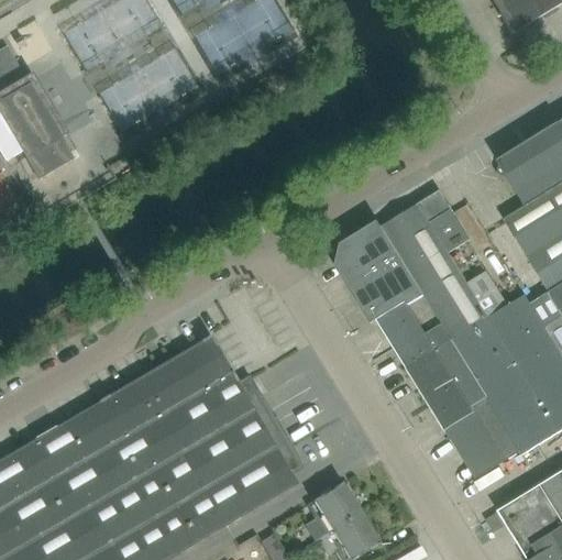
[(116,46),(160,28),(146,0),(118,0),(65,23),(84,66),(118,51),(116,46)]
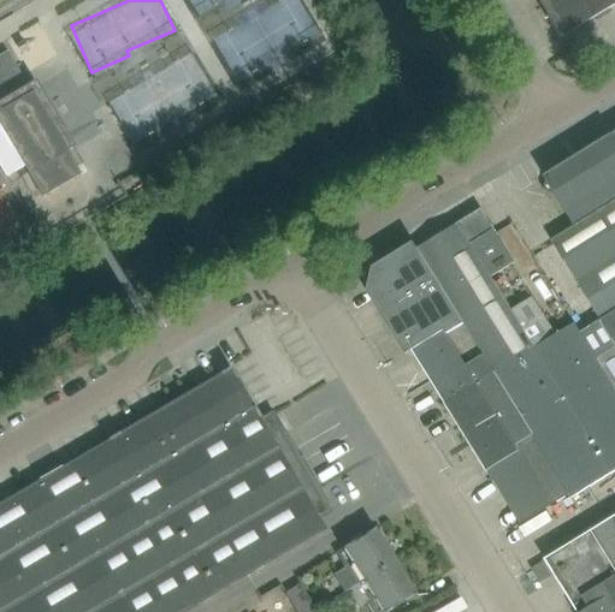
[(614,0),(536,0),(559,35),(614,0)]
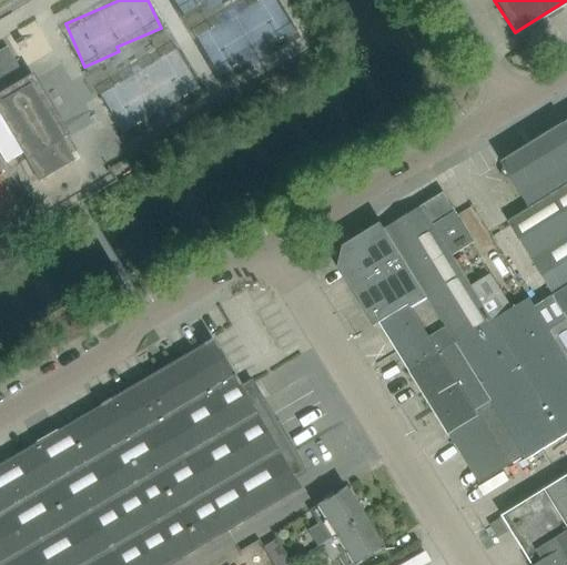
[(6,46),(0,49),(0,74),(17,66),(6,46)]
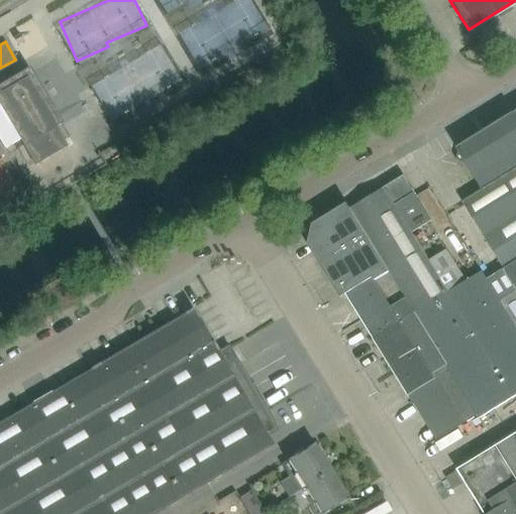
[(22,143),(34,164),(66,144),(55,125),(62,121),(28,66),(13,75),(17,81),(14,84),(10,77),(0,82),(0,141),(6,153),(22,143)]
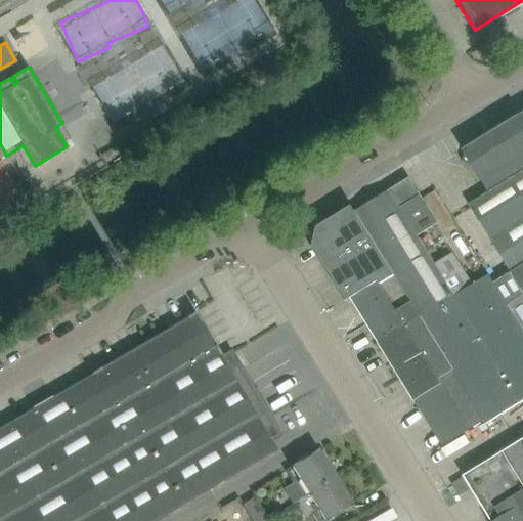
[(469,203),(510,269),(522,260),(522,119),(520,114),(464,148),(465,150),(463,159),(471,161),(480,176),(484,173),(493,187),(469,203)]
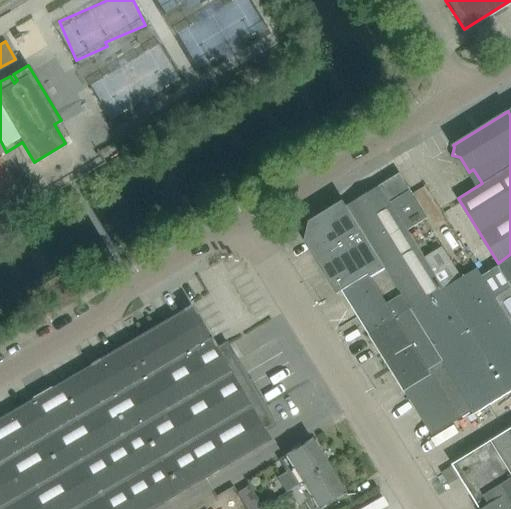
[(347,204),(386,268),(410,308),(445,286),(425,253),(409,228),(427,216),(400,172),(347,204)]
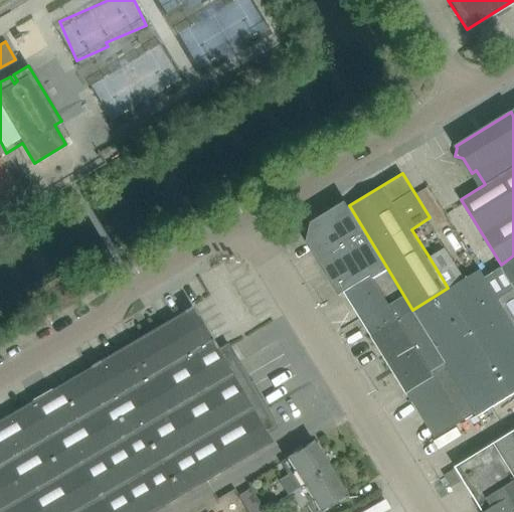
[(373,279),(388,270),(349,205),(345,200),(311,221),(307,241),(339,295),(344,292),(371,275),(373,279)]
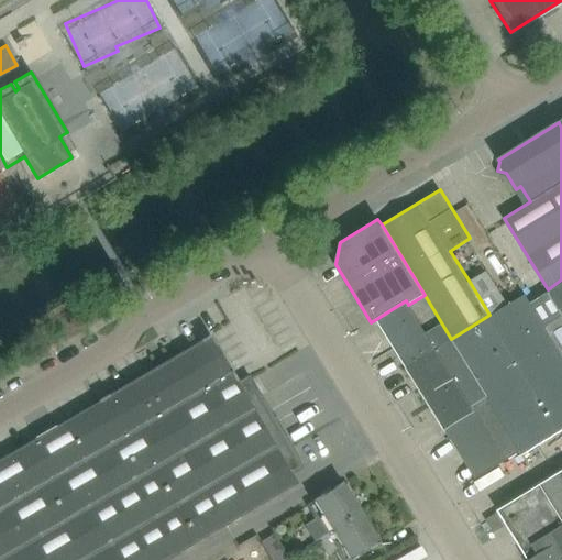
[(485,268),(467,278),(489,315),(506,304),(507,304),(485,268)]
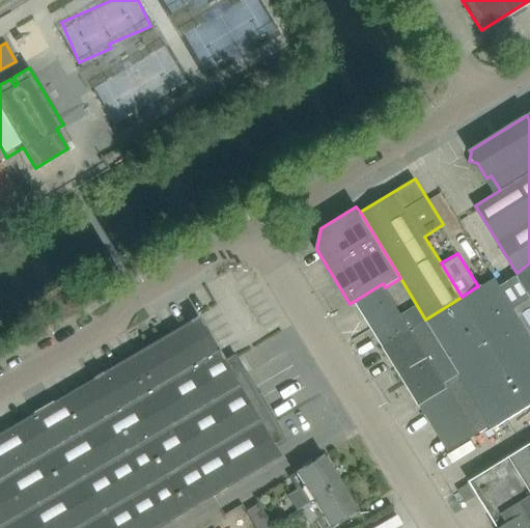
[(529,264),(517,273),(529,294),(529,295),(513,305),(529,333),(529,264)]
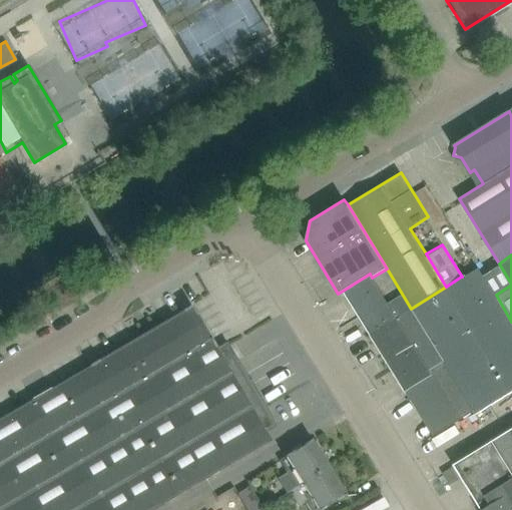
[(411,309),(370,334),(405,391),(431,375),(460,418),(474,410),(476,413),(511,390),(511,322),(496,295),(478,267),(462,277),(461,277),(446,287),(411,309)]
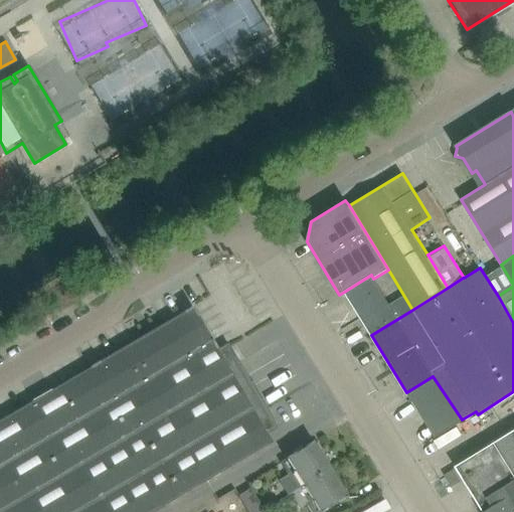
[(371,335),(412,310),(388,270),(373,279),(371,275),(344,292),(371,335)]
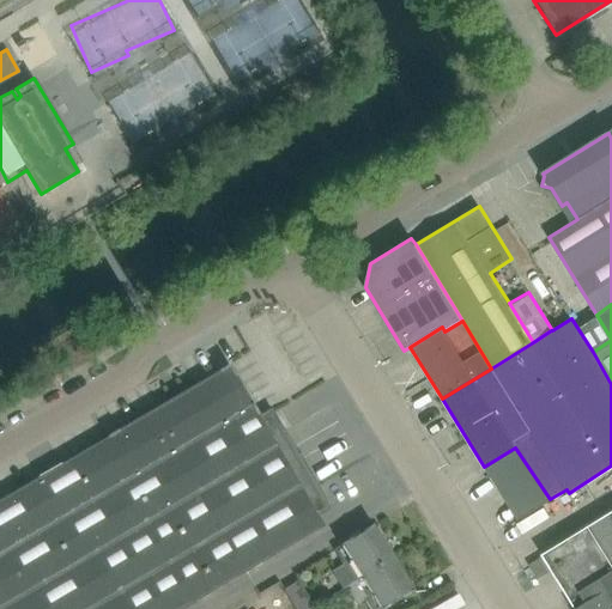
[(229,364),(104,436),(199,597),(310,531),(304,521),(317,513),(229,364)]
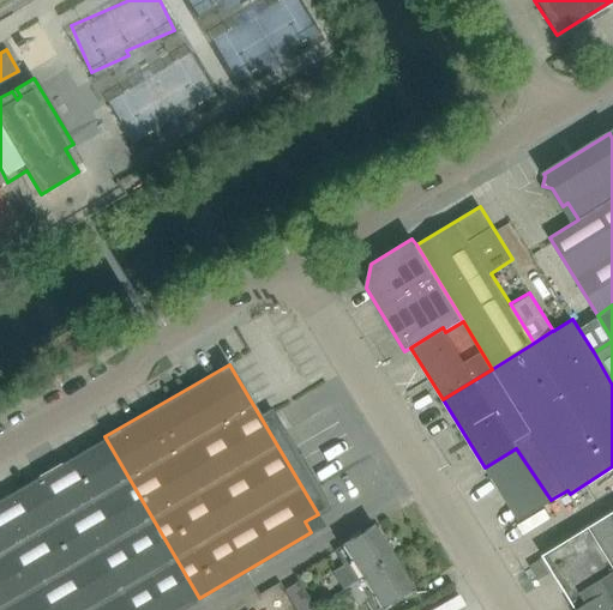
[(179,609),(199,598),(104,436),(32,479),(109,609),(179,609)]
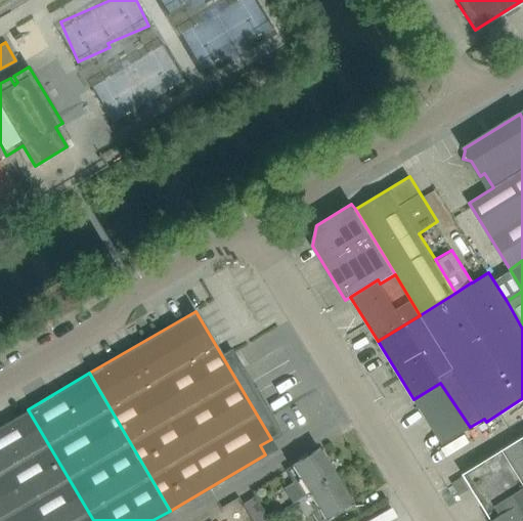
[(0,504),(10,520),(93,520),(28,409),(0,425),(0,504)]
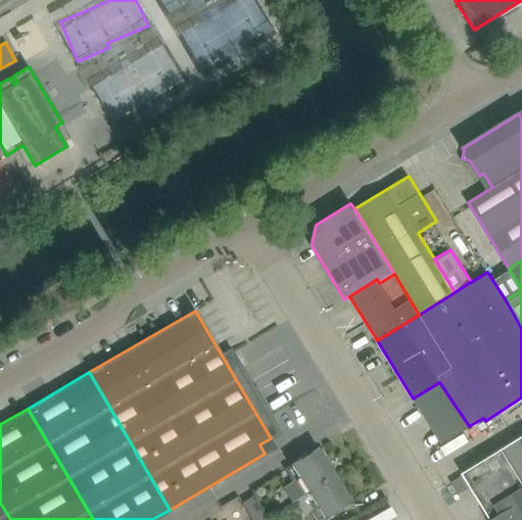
[(521,436),(517,439),(521,447),(521,448),(506,459),(501,450),(462,473),(463,474),(454,479),(459,487),(468,482),(490,519),(521,502),(521,436)]
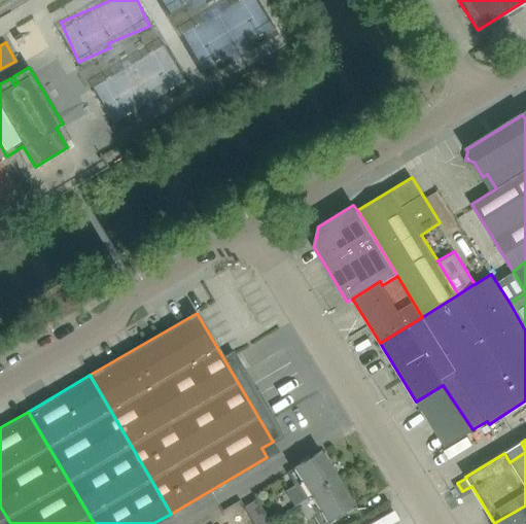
[(267,457),(278,451),(273,442),(261,448),(267,457)]
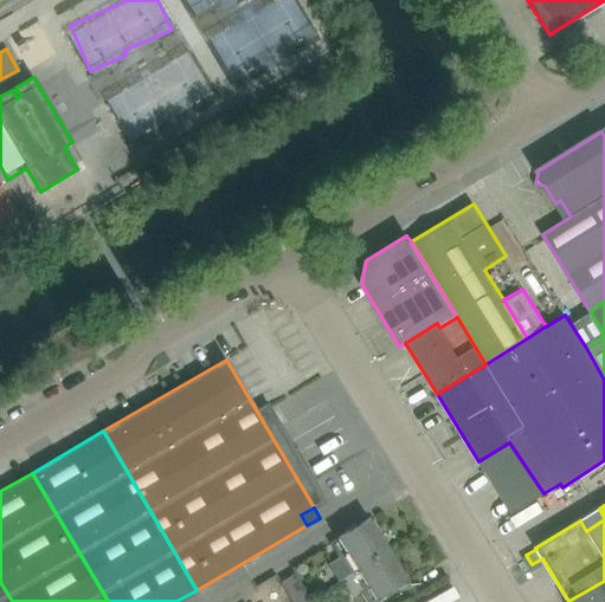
[(604,519),(604,518),(599,509),(580,520),(586,531),(604,519)]
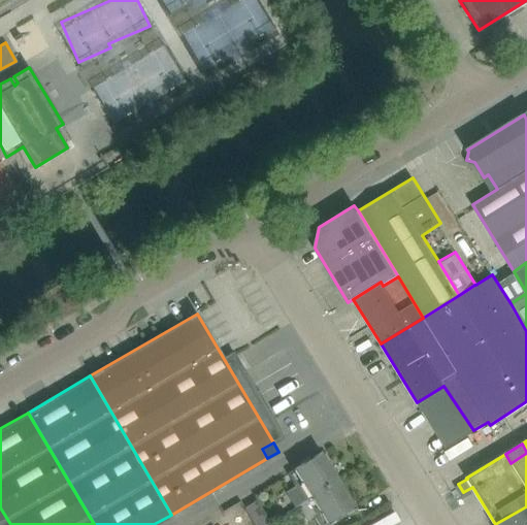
[(286,471),(303,500),(338,479),(321,451),(286,471)]
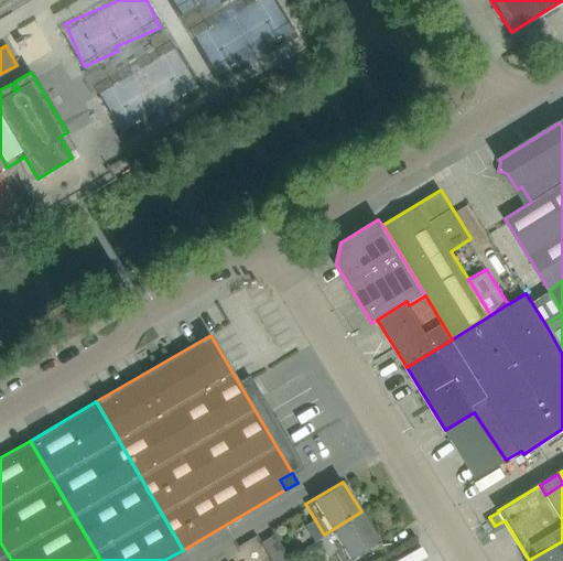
[(340,560),(347,560),(379,541),(361,511),(324,535),(340,560)]
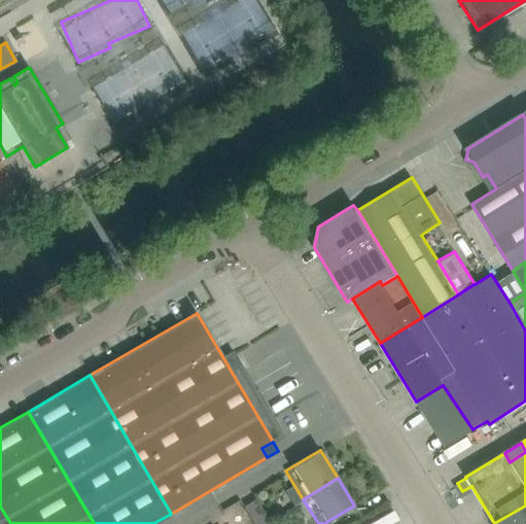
[(256,498),(243,505),(253,523),(263,523),(269,520),(256,498)]
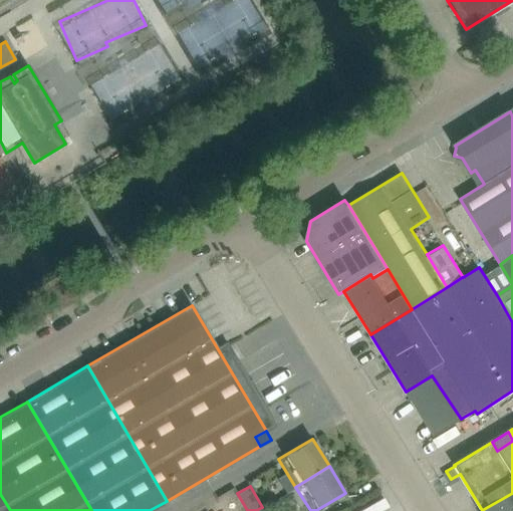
[(482,510),(483,510),(482,510),(512,510),(512,493),(483,510),(482,510)]
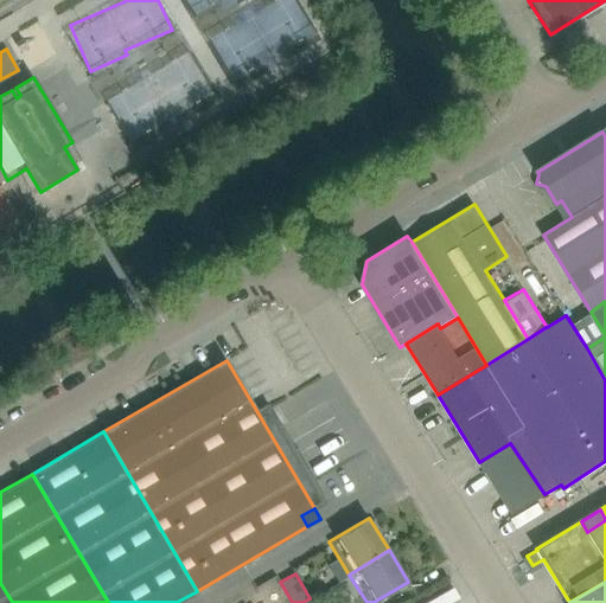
[(0,602),(12,602),(0,583),(0,602)]
